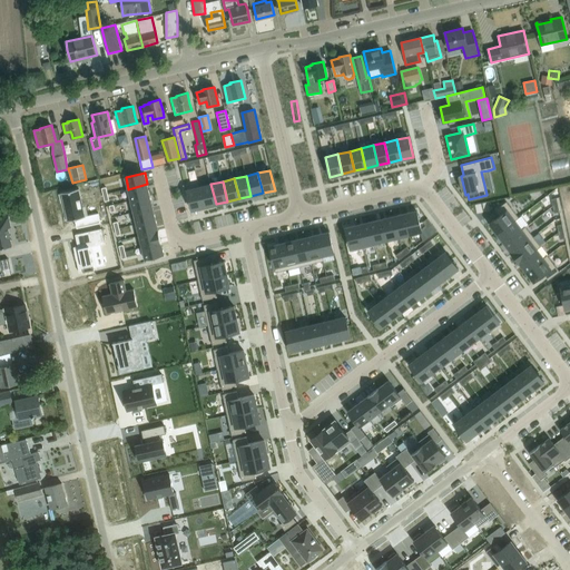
[(147,184),(128,189),(131,200),(150,196),(147,184)]
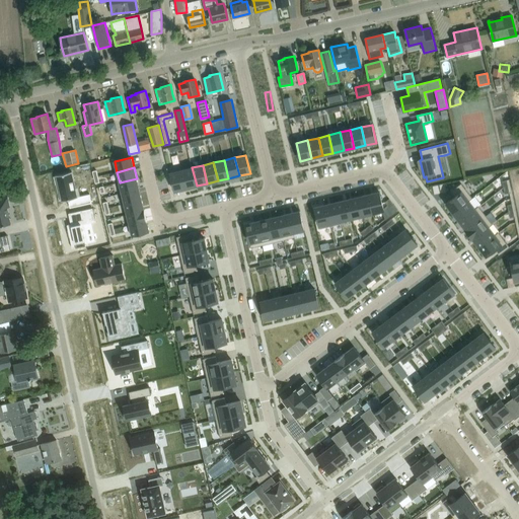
[(192,167),(181,170),(186,189),(197,186),(192,167)]
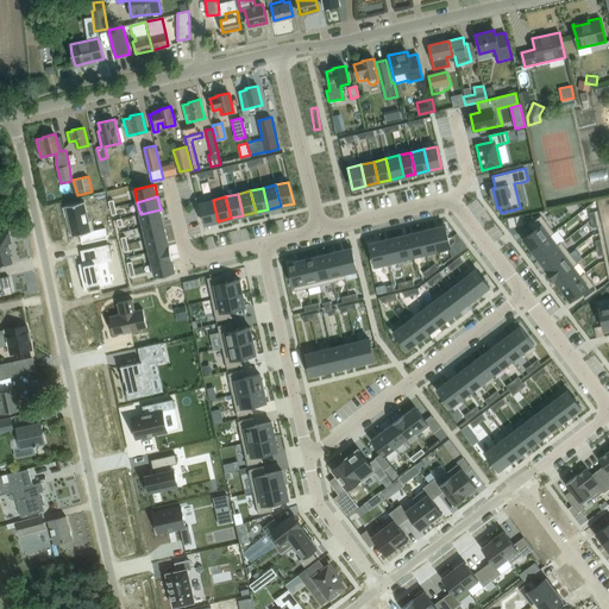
[(213,200),(200,203),(205,225),(218,221),(213,200)]
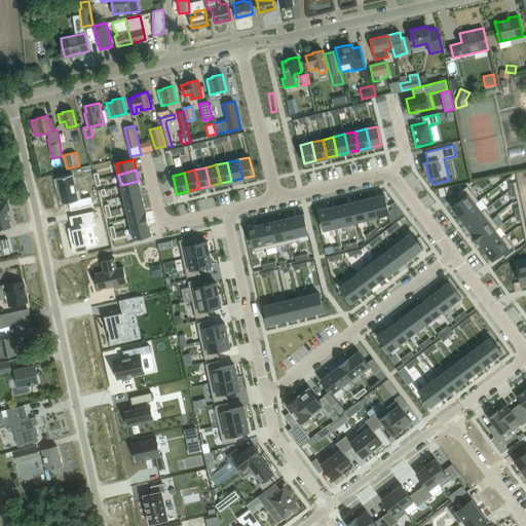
[(72,175),(54,179),(61,204),(68,203),(68,209),(91,203),(90,197),(79,200),(72,175)]
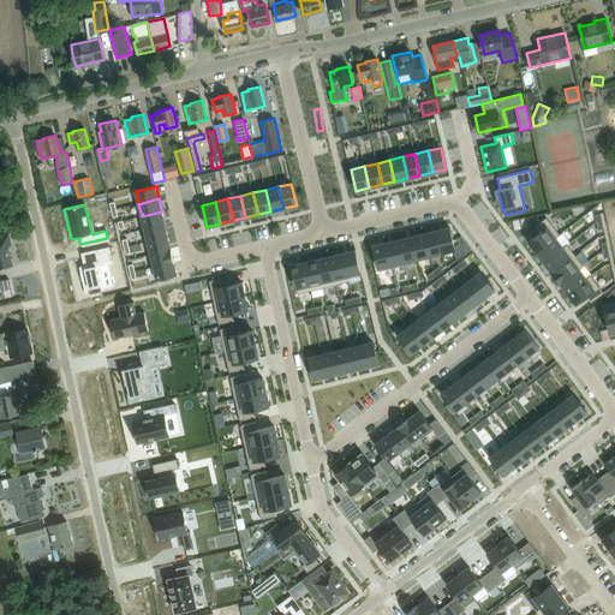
[(162,212),(142,216),(144,230),(166,224),(162,212)]
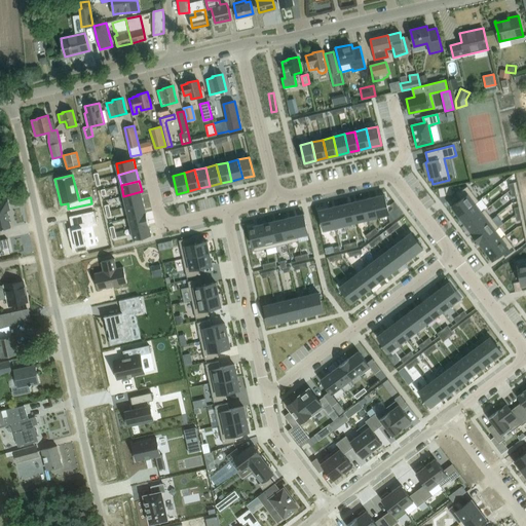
[(461,199),(452,207),(459,216),(475,203),(479,200),(467,186),(457,194),(461,199)]
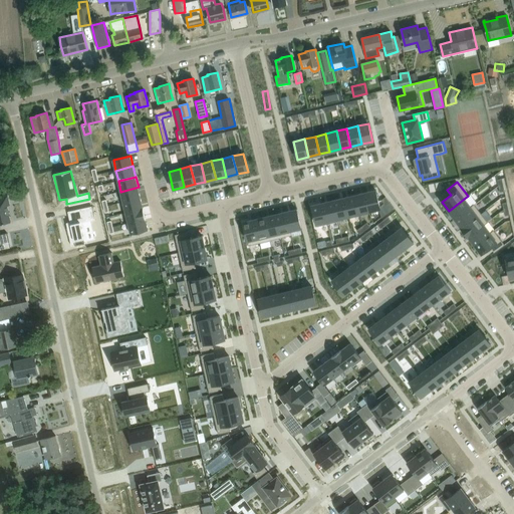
[(139,187),(120,192),(123,202),(141,198),(139,187)]
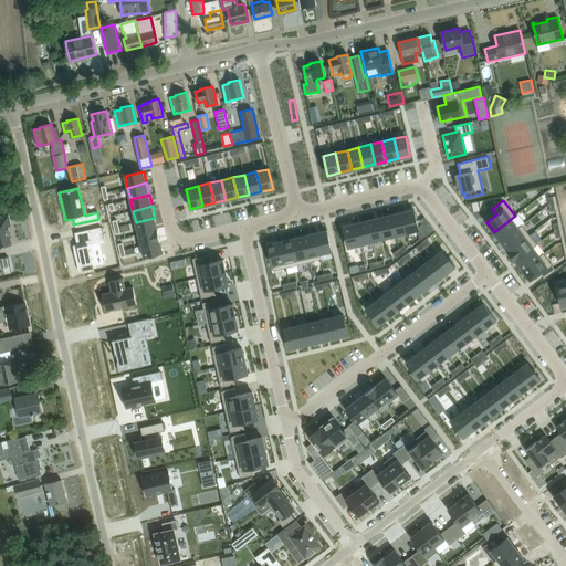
[(413,209),(401,212),(407,232),(419,230),(413,209)]
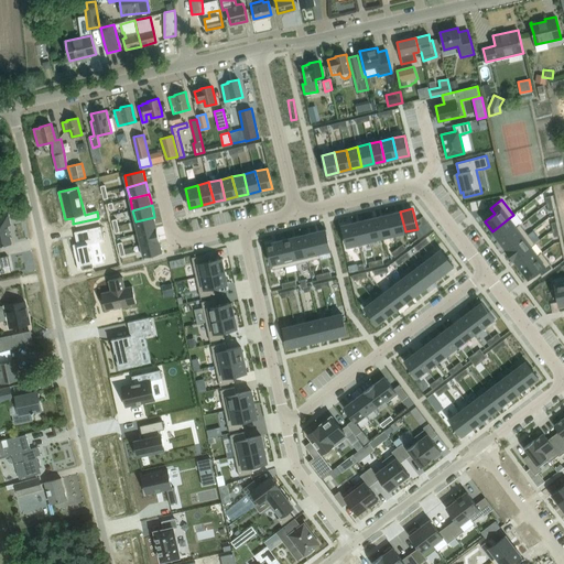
[(400,212),(389,214),(393,235),(405,231),(400,212)]
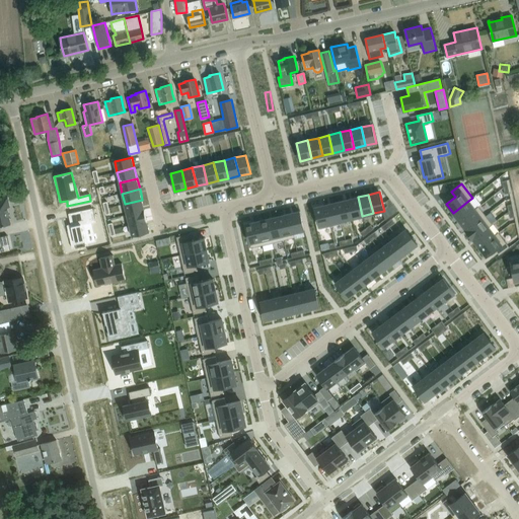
[(0,225),(0,226),(10,224),(6,207),(9,207),(7,197),(0,198),(0,225)]
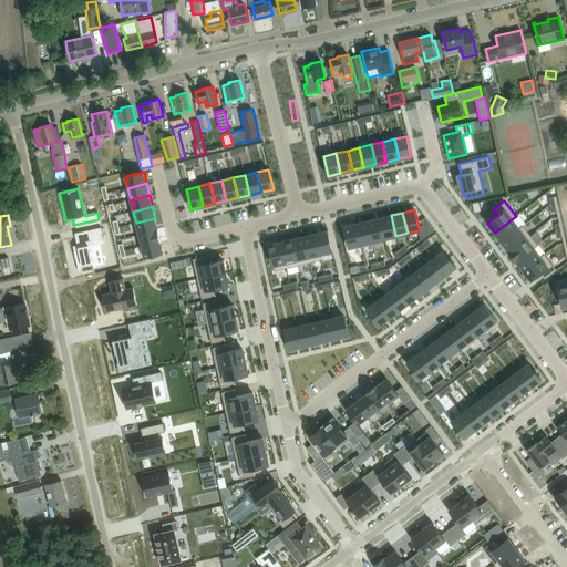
[(391,215),(379,218),(384,238),(395,236),(391,215)]
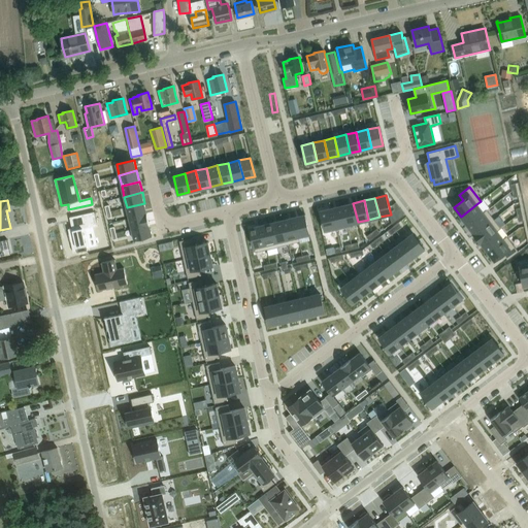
[(144,203),(127,207),(129,219),(147,213),(144,203)]
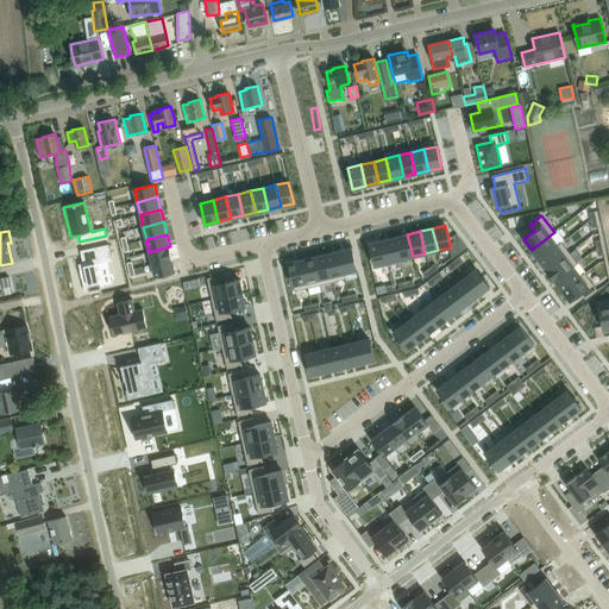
[(407,234),(395,237),(400,259),(413,256),(407,234)]
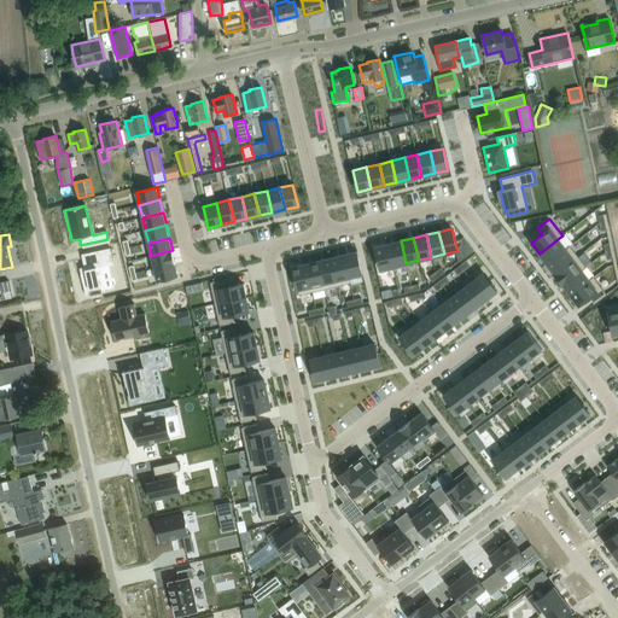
[(558,239),(540,254),(547,263),(565,250),(565,249),(558,239)]
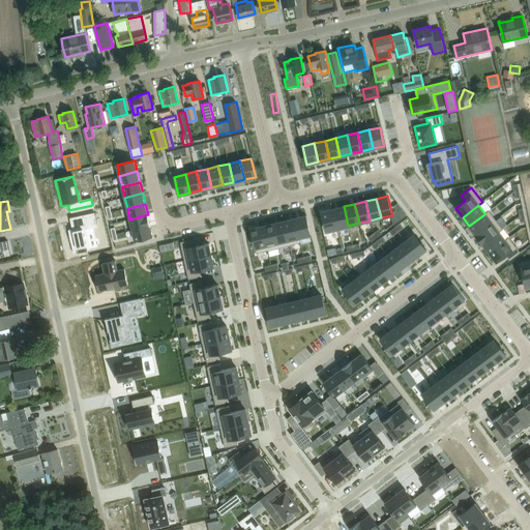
[(344,206),(332,209),(337,231),(349,228),(348,226),(344,206)]
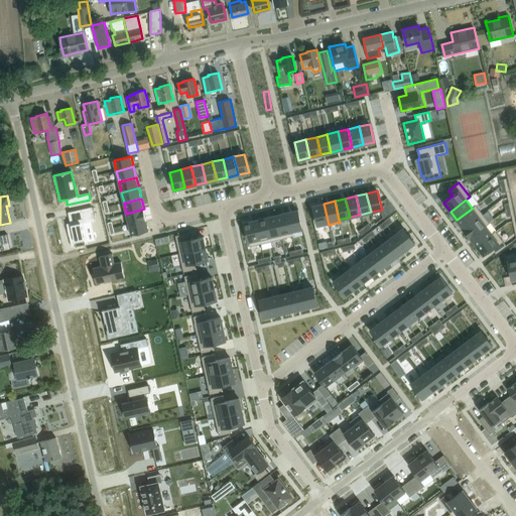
[(324,204),(312,207),(317,225),(317,227),(329,225),(324,204)]
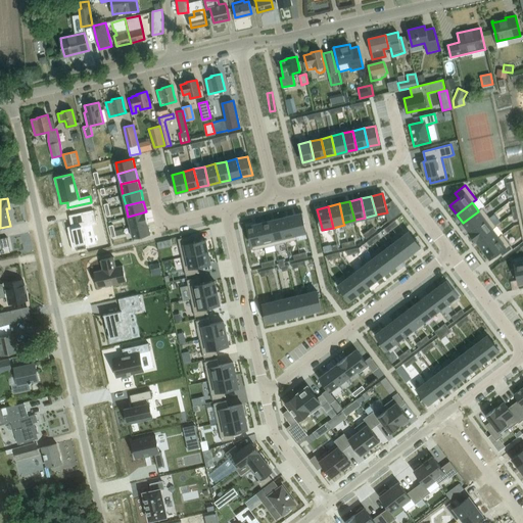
[(478,211),(463,223),(470,232),(489,217),(482,207),(478,210),(478,211)]
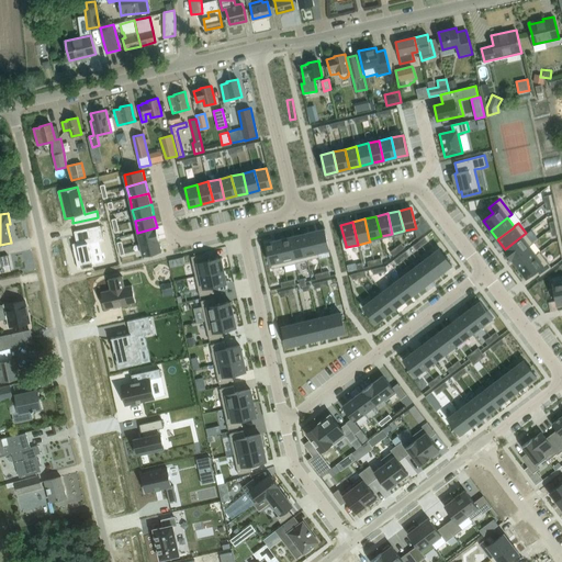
[(78,243),(74,244),(75,249),(76,249),(77,257),(79,269),(83,268),(93,266),(98,265),(92,244),(104,240),(101,225),(75,231),(78,243)]
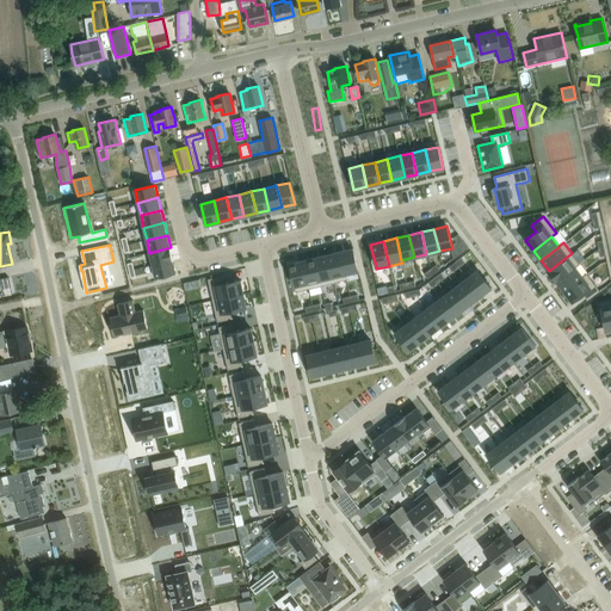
[(171,247),(149,253),(153,265),(173,260),(171,247)]
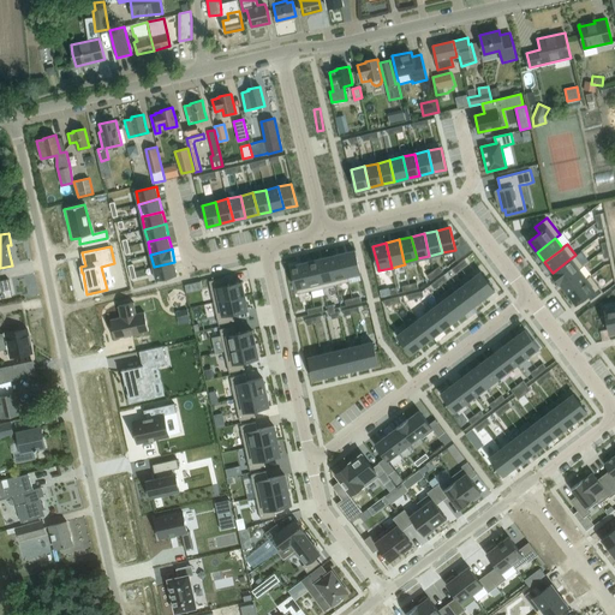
[(356,250),(342,254),(347,276),(360,273),(356,250)]
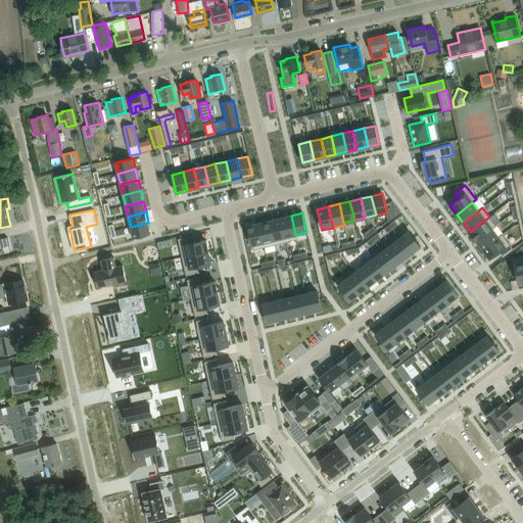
[(291,216),(280,218),(285,237),(286,242),(296,240),(295,235),(291,216)]
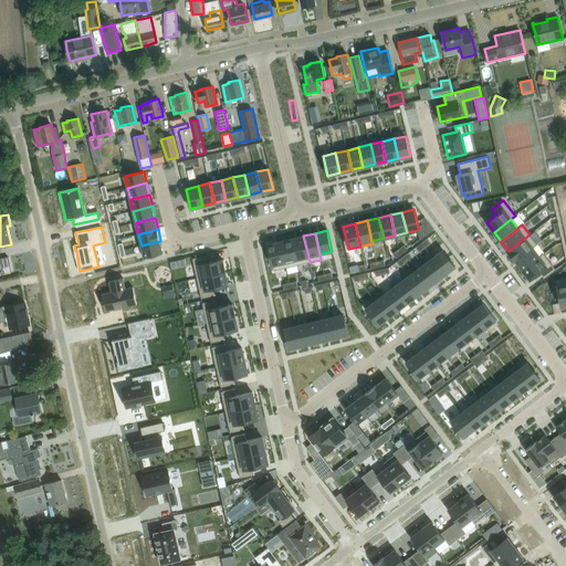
[(509,251),(507,251),(515,261),(515,260),(532,248),(533,248),(537,244),(530,234),(509,251)]
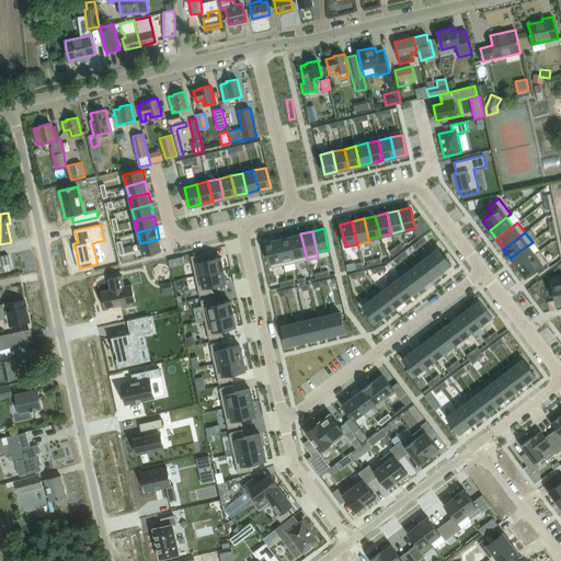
[(300,233),(289,237),(294,258),(295,262),(307,260),(306,254),(300,233)]
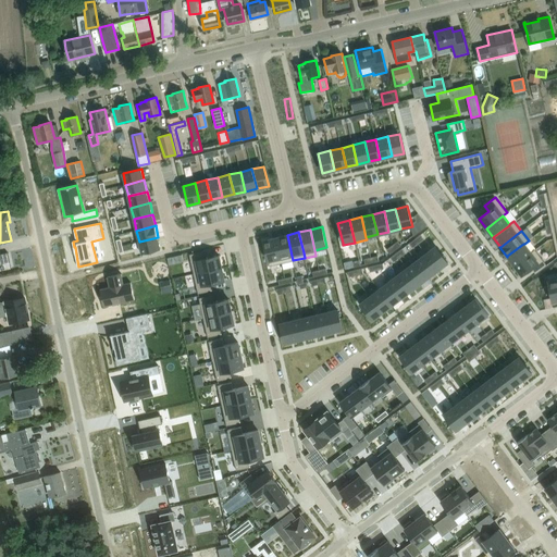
[(287,235),(275,238),(280,258),(282,263),(293,260),(292,256),(287,235)]
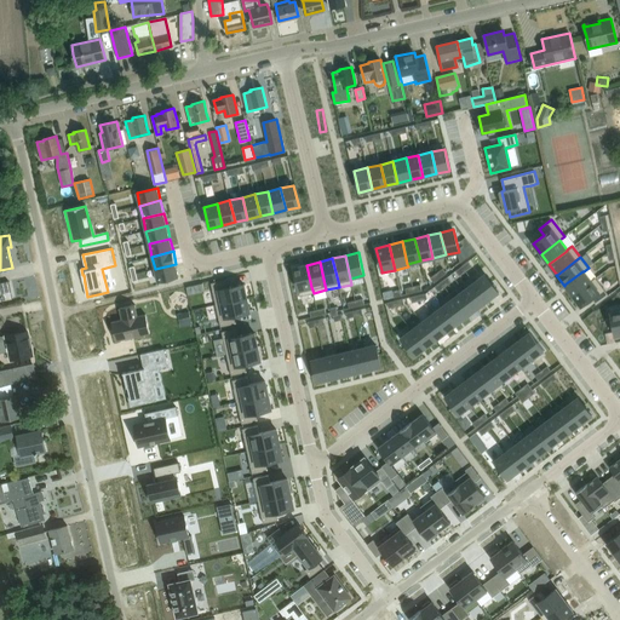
[(176,264),(155,269),(158,282),(179,277),(176,264)]
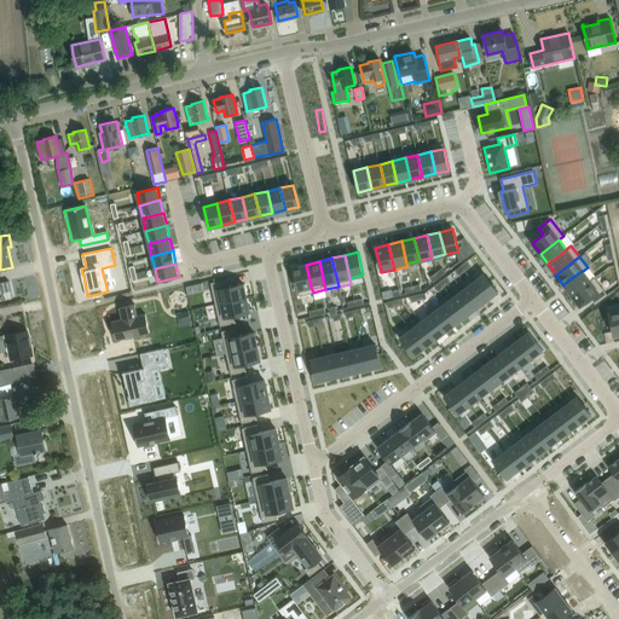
[(306,265),(293,267),(298,290),(300,295),(313,293),(311,287),(306,265)]
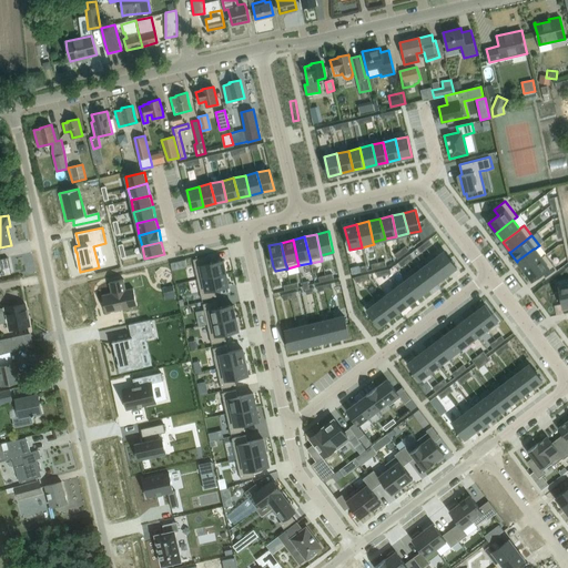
[(423,244),(417,247),(421,253),(426,249),(423,244)]
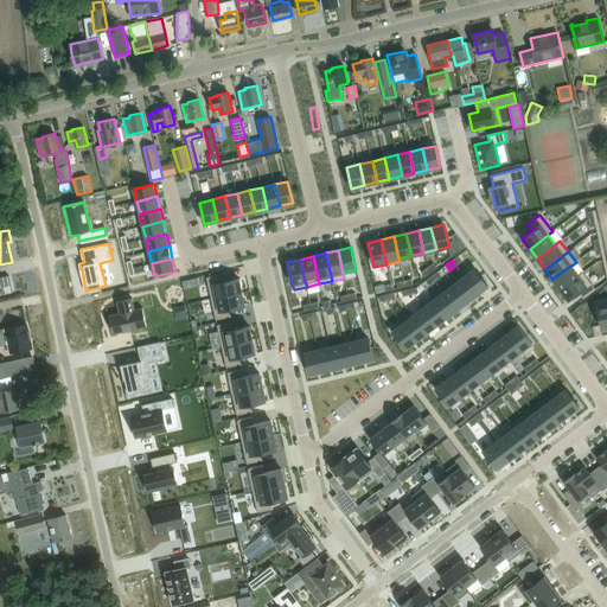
[(570,266),(553,279),(553,280),(561,289),(579,275),(572,266),(570,266)]
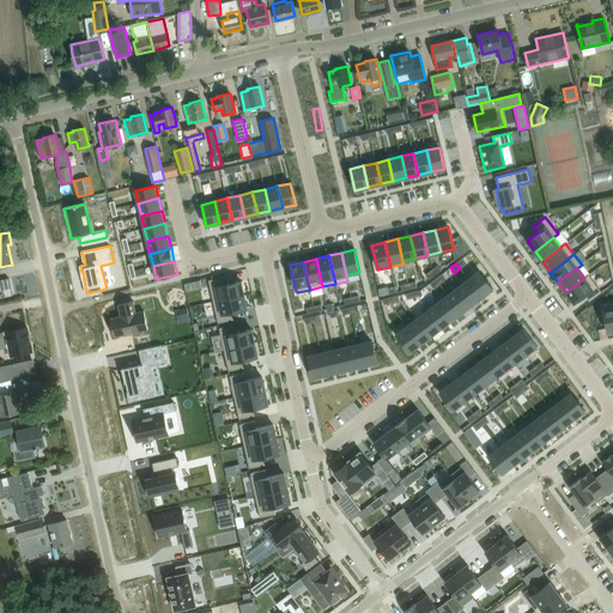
[(479,271),(469,279),(483,297),(493,289),(479,271)]
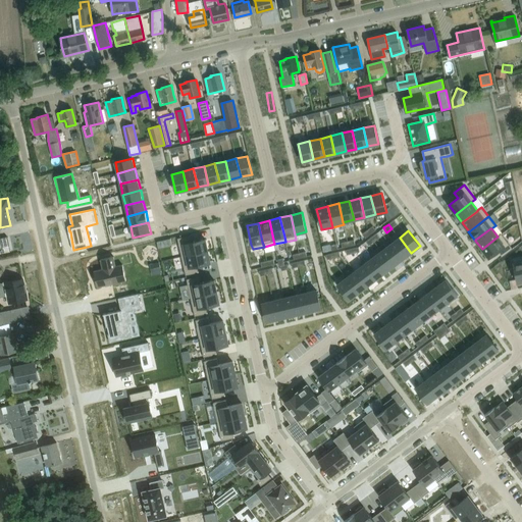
[(498,237),(482,249),(489,258),(498,251),(502,256),(513,249),(501,233),(498,237)]
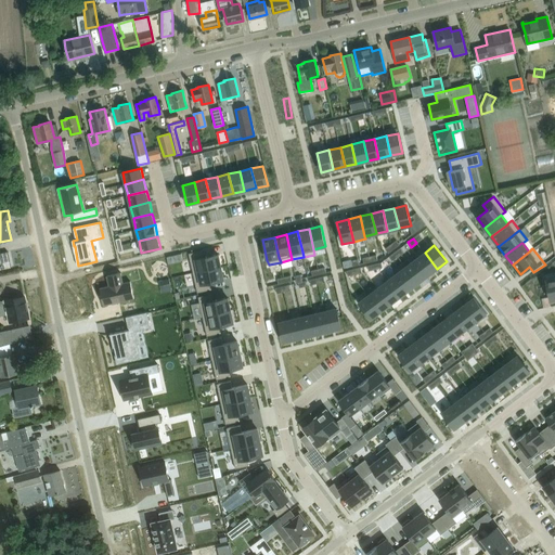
[(203,250),(189,254),(193,273),(221,267),(218,254),(204,257),(203,250)]
